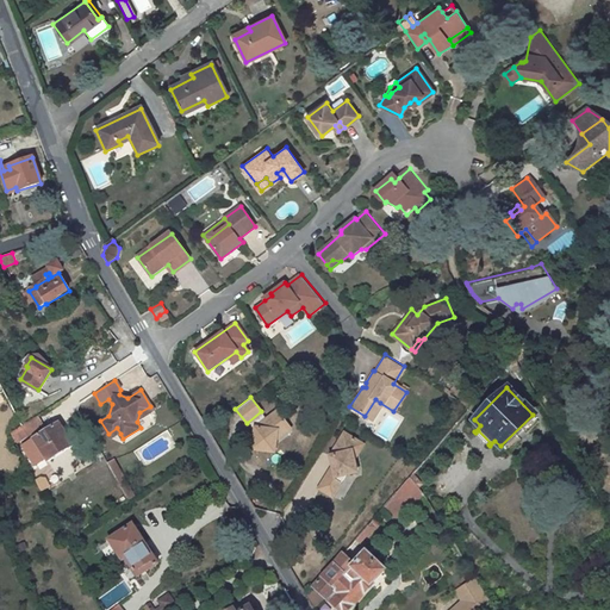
[(369,419),(380,403),(375,399),(365,416),(369,419)]
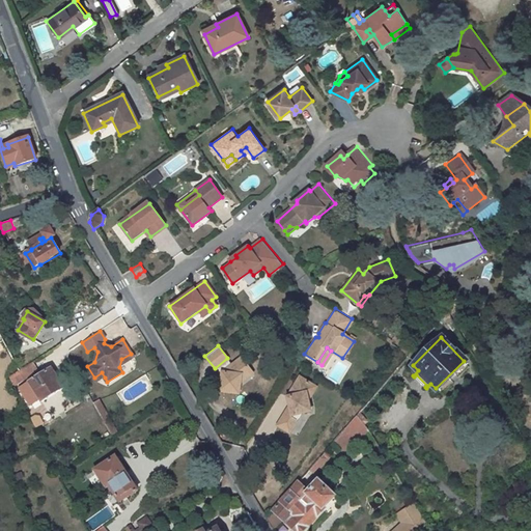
[(119,367),(134,358),(131,354),(121,359),(119,367)]
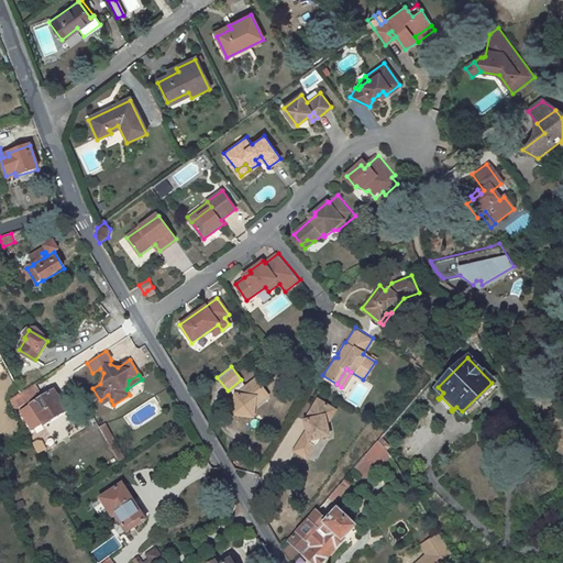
[(234,394),(234,398),(231,412),(251,416),(252,407),(254,396),(263,389),(254,378),(245,385),(234,394)]
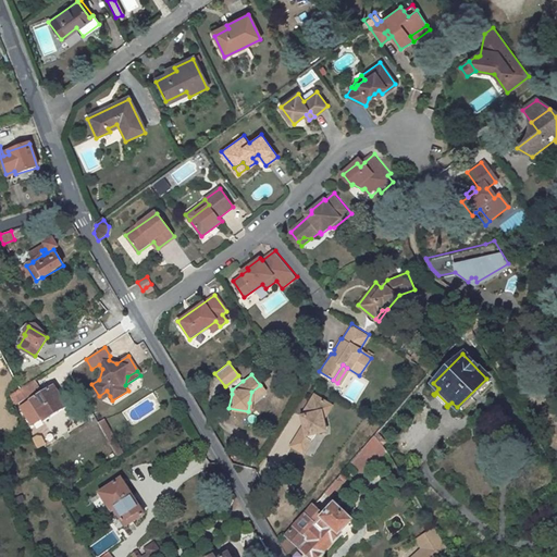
[(238,375),(225,386),(232,394),(232,390),(243,381),(238,375)]
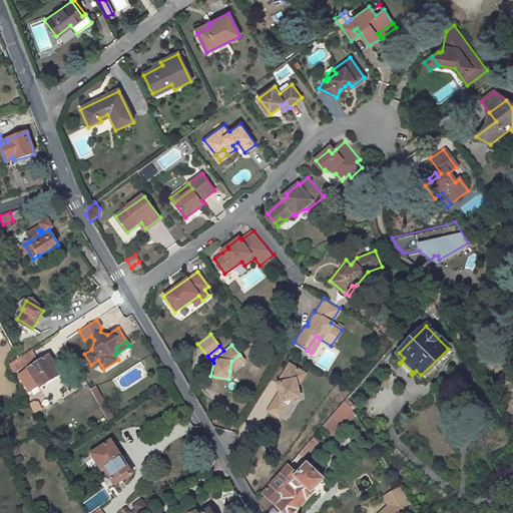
[(27,362),(35,357),(31,350),(19,357),(22,362),(26,360),(27,362)]
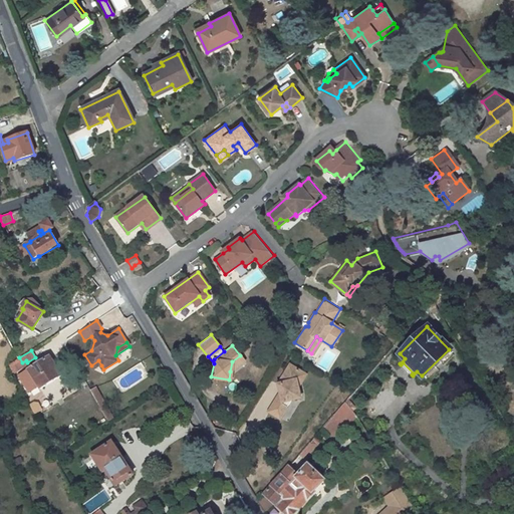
[(232,361),(230,371),(245,360),(240,355),(232,361)]
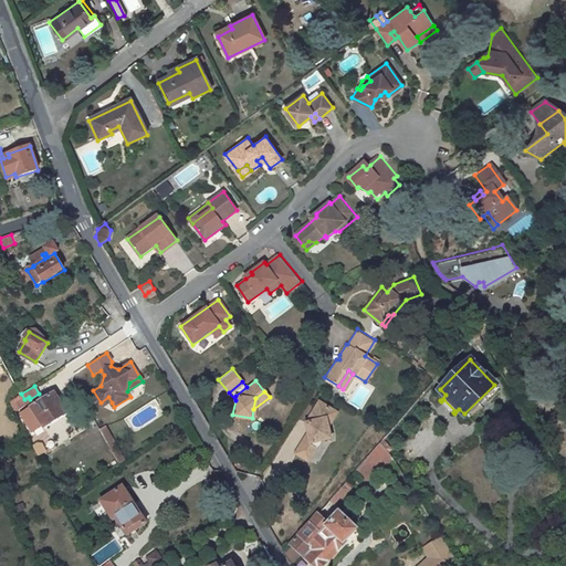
[(67,413),(54,392),(31,407),(35,413),(41,423),(44,428),(67,413)]
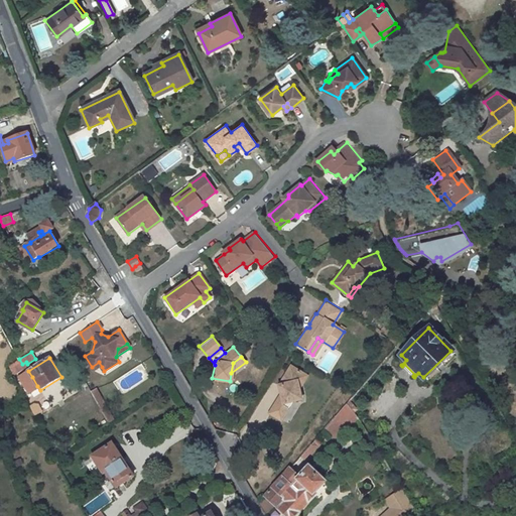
[(16,368),(22,364),(19,359),(13,363),(16,368)]
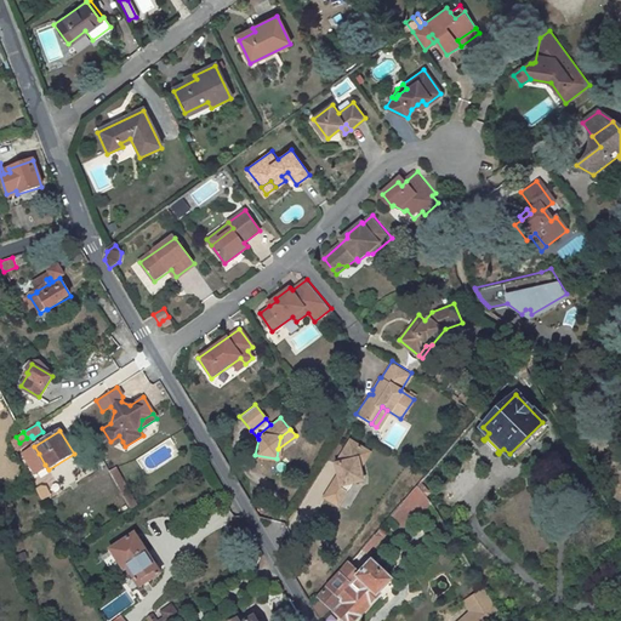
[(110,442),(113,446),(123,442),(119,436),(110,442)]
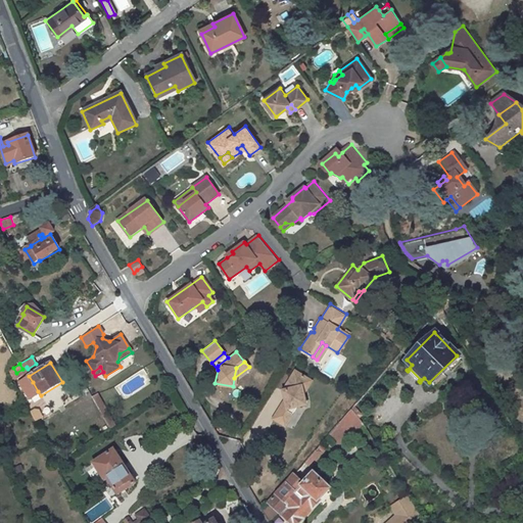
[(10,377),(16,373),(13,368),(7,372),(10,377)]
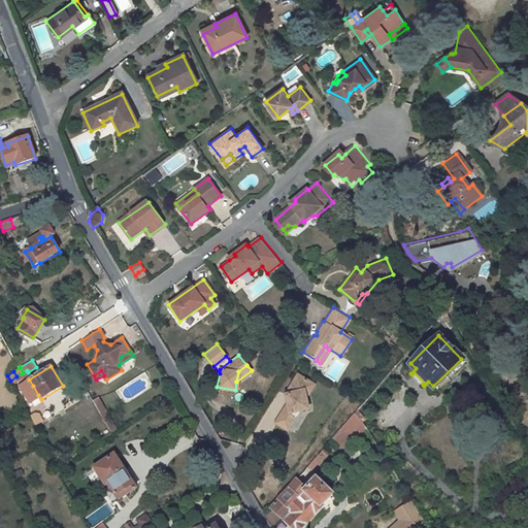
[(289,413),(307,408),(305,399),(303,390),(308,382),(297,374),(288,389),(290,399),(286,399),(287,403),(274,422),(286,429),(295,416),(289,413)]
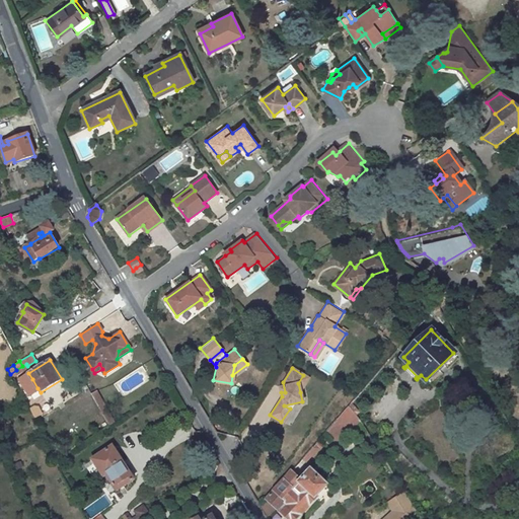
[(298,383),(300,392),(309,379),(303,375),(298,383)]
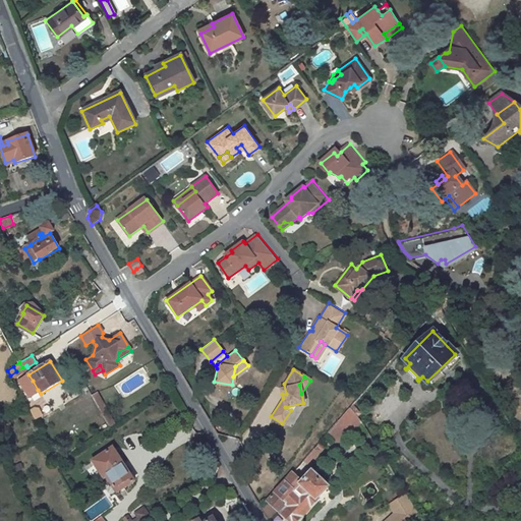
[(33,381),(26,385),(33,393),(38,390),(33,381)]
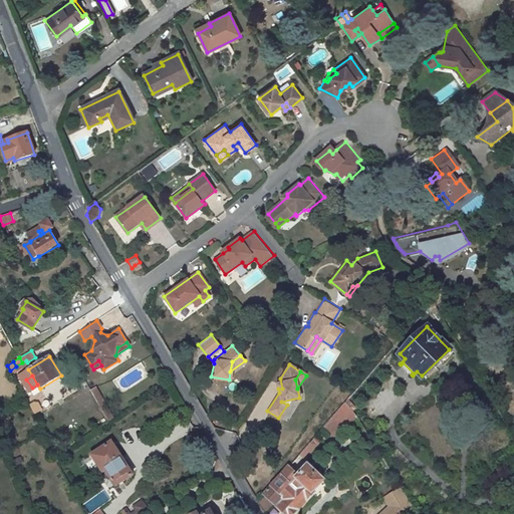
[(113,418),(95,388),(91,391),(108,421),(113,418)]
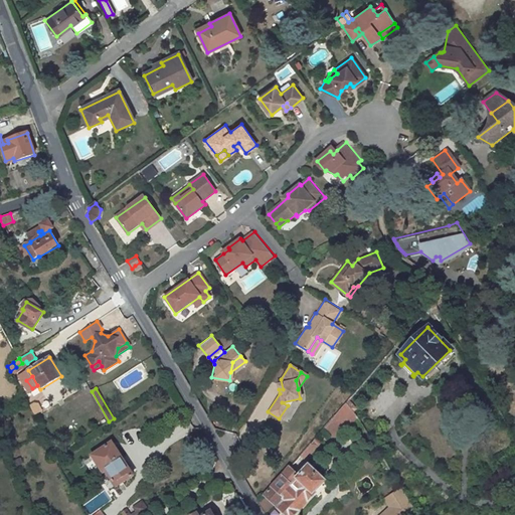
[(343,423),(355,415),(346,400),(336,411),(343,423)]
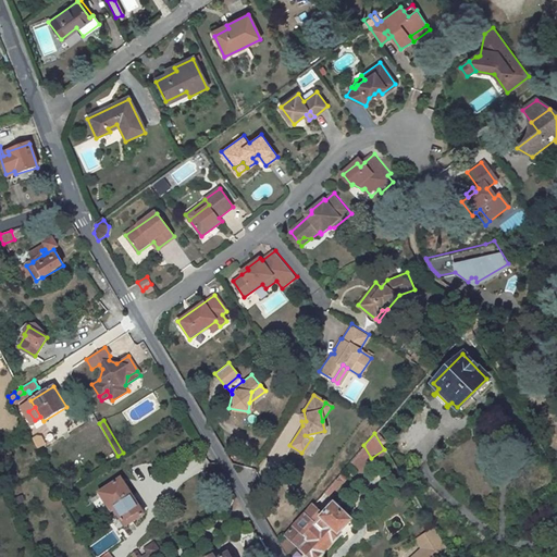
[(346,479),(341,473),(324,493),(330,498),(346,479)]
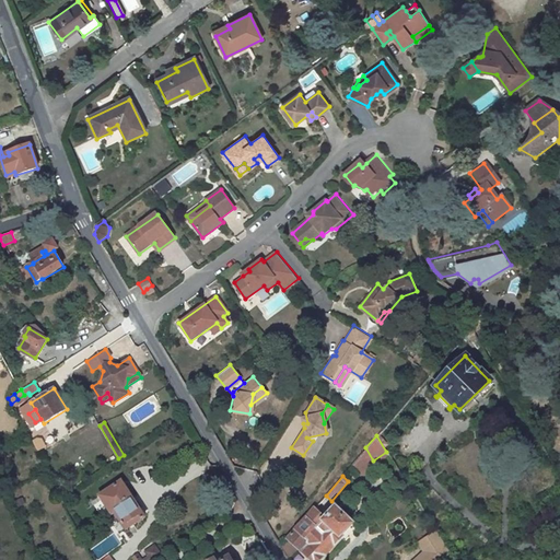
[(126,529),(144,517),(120,481),(98,496),(109,511),(112,509),(126,529)]
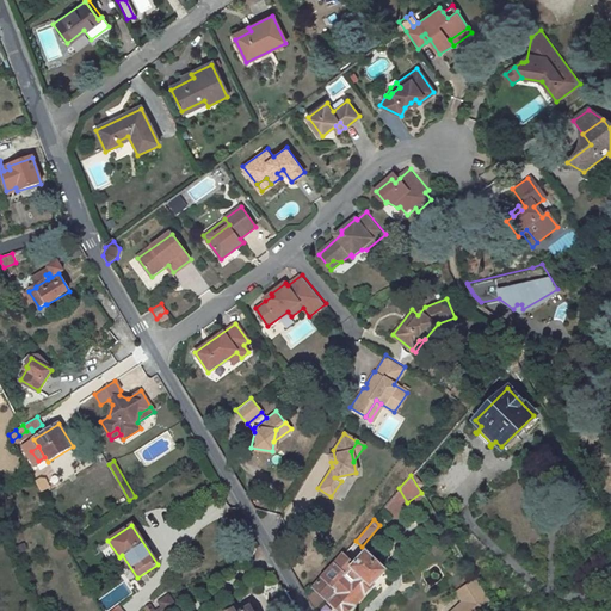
[(383,572),(366,556),(355,567),(343,556),(315,588),(331,603),(331,604),(338,610),(349,610),(374,585),(372,584),(383,572)]
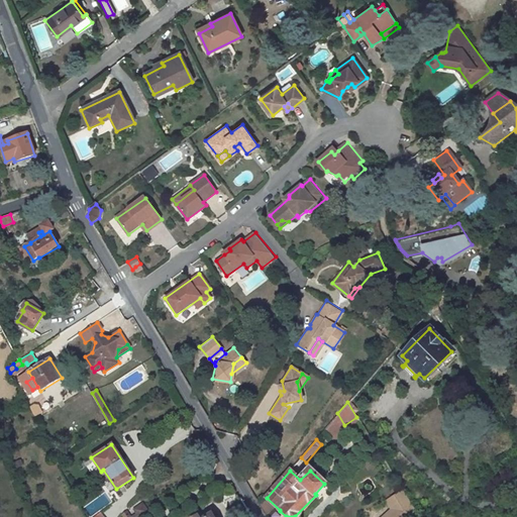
[(413,516),(417,514),(403,491),(387,501),(392,510),(383,516),(413,516)]
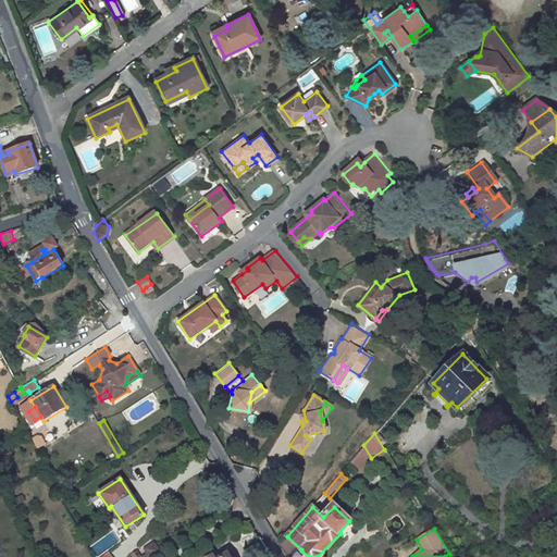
[(90,545),(96,556),(120,544),(114,533),(90,545)]
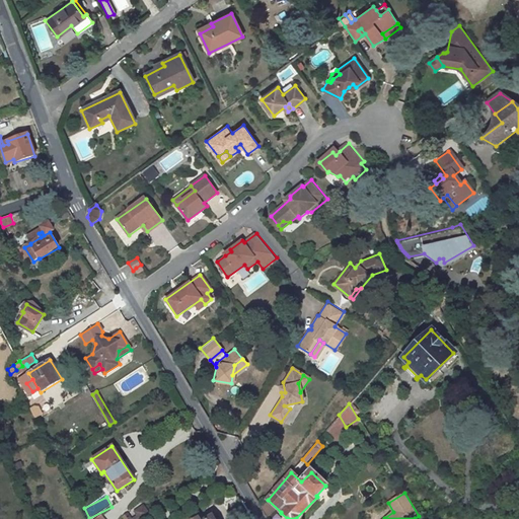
[(266,517),(266,518),(274,510),(266,502),(260,507),(266,517)]
